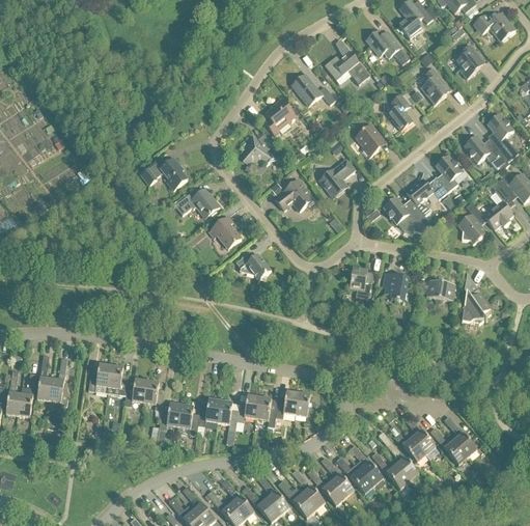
[(397,24),(409,37),(422,27),(417,20),(421,17),(426,23),(433,18),(425,8),(420,12),(410,0),(408,0),(398,7),(406,18),(397,24)]
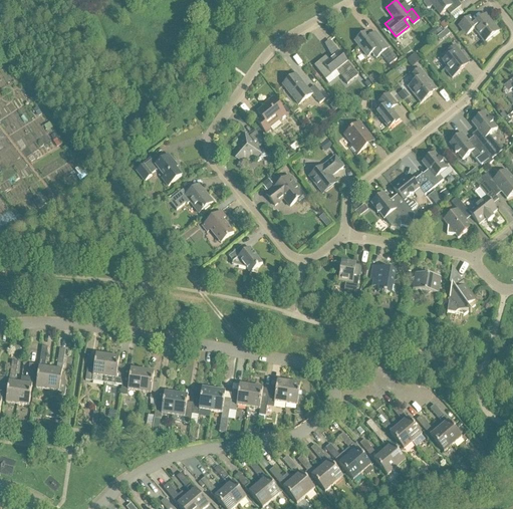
[(423,0),(427,5),(429,5),(432,2),(440,12),(446,7),(449,11),(461,3),(458,0),(423,0)]
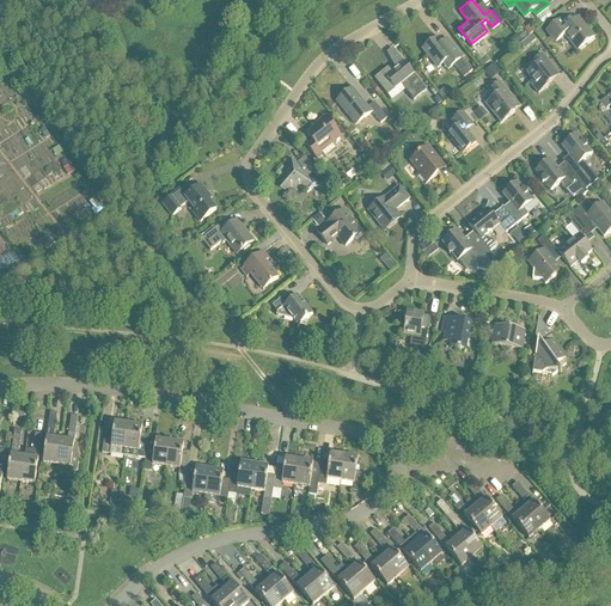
[(496,5),(490,10),(499,20),(505,16),(496,5)]
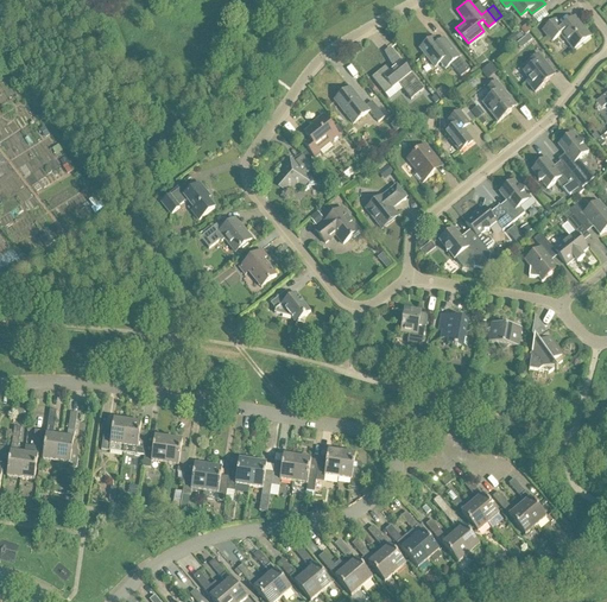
[(550,38),(561,30),(573,45),(588,33),(573,14),(562,24),(555,16),(542,27),(550,38)]
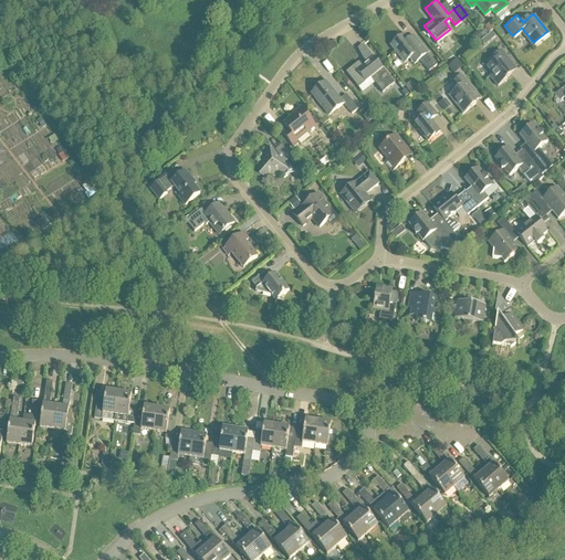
[(490,19),(483,24),(488,30),(494,24),(490,19)]
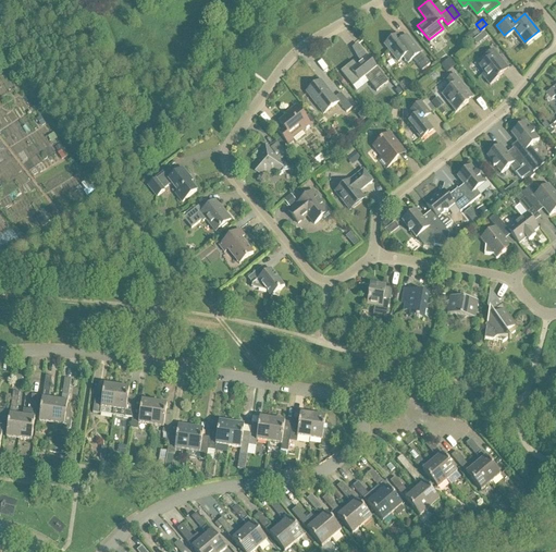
[(470,27),(462,33),(467,38),(474,33),(470,27)]
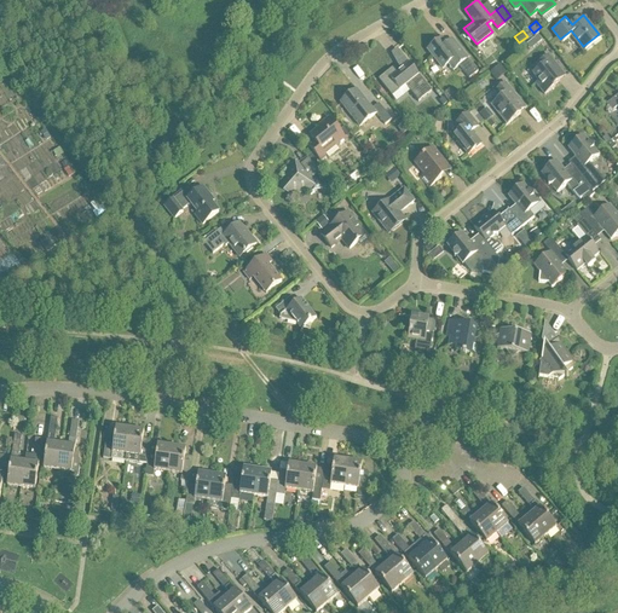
[(427,46),(442,64),(448,59),(452,67),(457,62),(468,75),(477,68),(451,36),(446,41),(440,35),(427,46)]
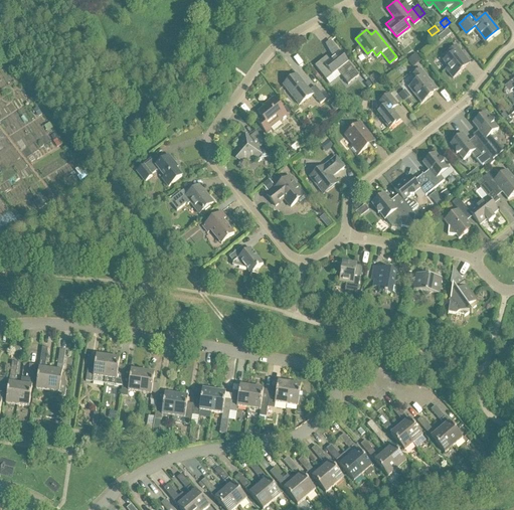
[(448,52),(442,57),(447,64),(445,66),(452,75),(461,68),(460,67),(469,60),(455,42),(446,49),(448,52)]
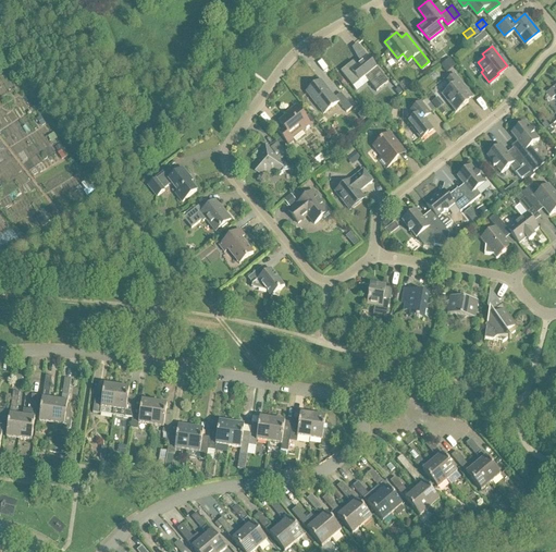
[(360,59),(359,59),(356,62),(351,58),(340,68),(351,83),(363,74),(375,88),(387,78),(363,49),(357,53),(360,59)]
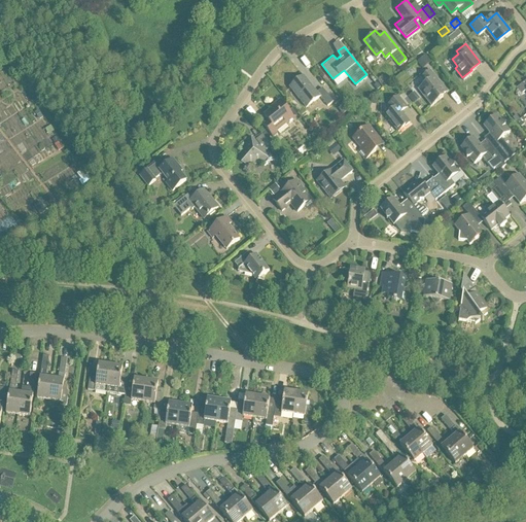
[(416,58),(420,63),(428,57),(424,51),(416,58)]
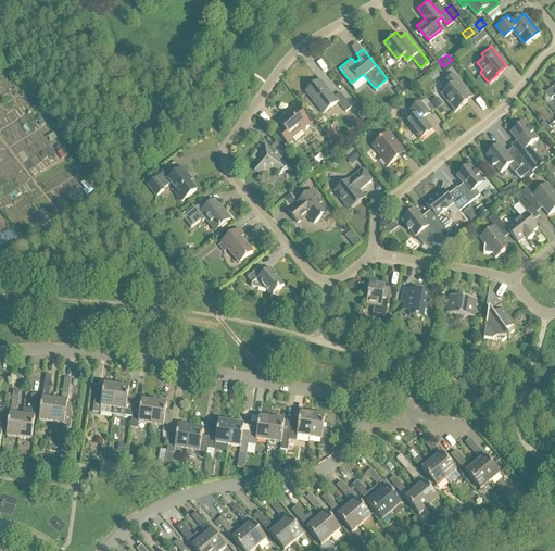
[(443,78),(449,85),(441,91),(454,109),(471,95),(453,71),(443,78)]
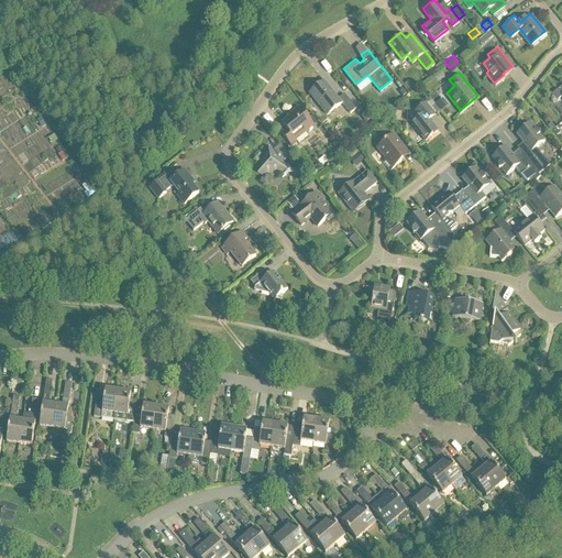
[(308,90),(326,112),(341,100),(349,110),(355,106),(343,90),(338,96),(323,78),(308,90)]
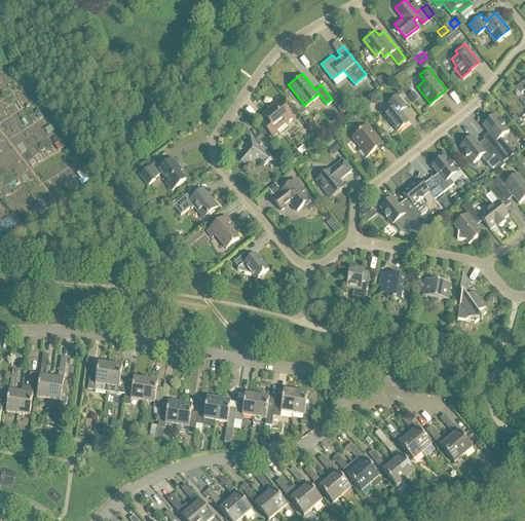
[(524,76),(516,84),(521,89),(524,86),(524,76)]
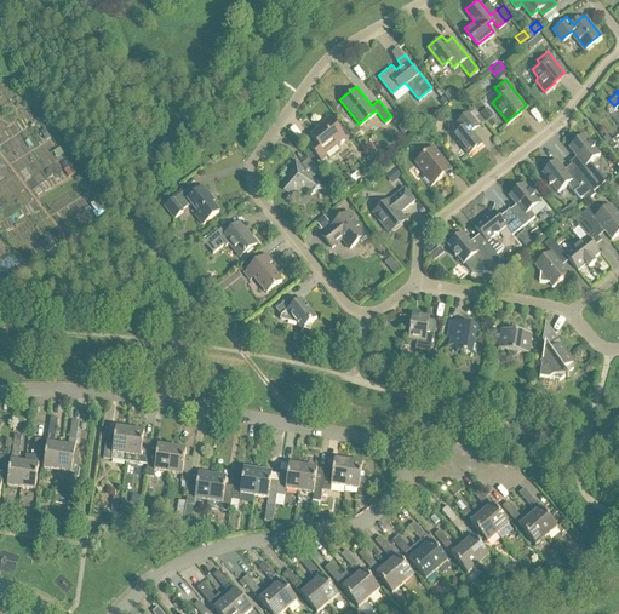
[(493,113),(486,104),(479,110),(485,119),(493,113)]
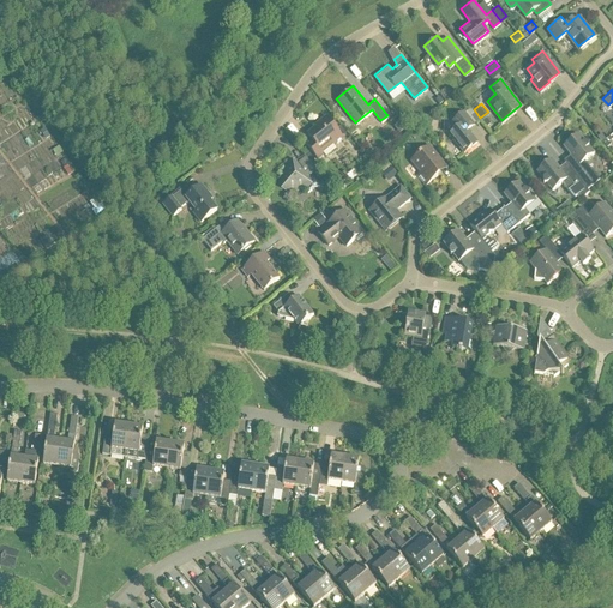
[(457,124),(448,131),(463,150),(476,139),(467,127),(474,121),(463,109),(452,118),(457,124)]
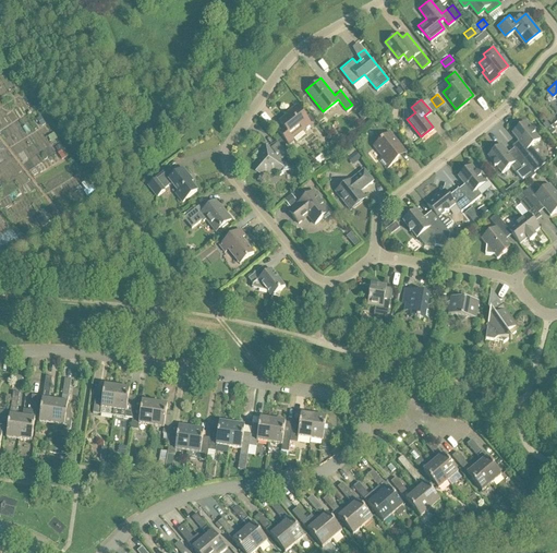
[(282,124),(278,129),(288,142),(293,137),(295,141),(306,132),(303,129),(312,122),(295,103),(287,109),(289,111),(286,115),(286,113),(278,119),(282,124)]
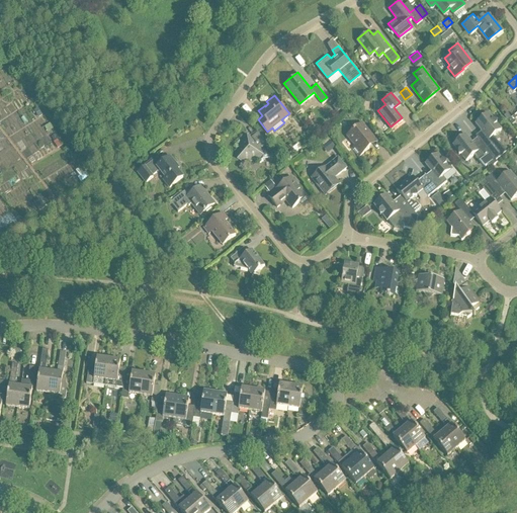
[(332,102),(337,108),(341,105),(336,99),(332,102)]
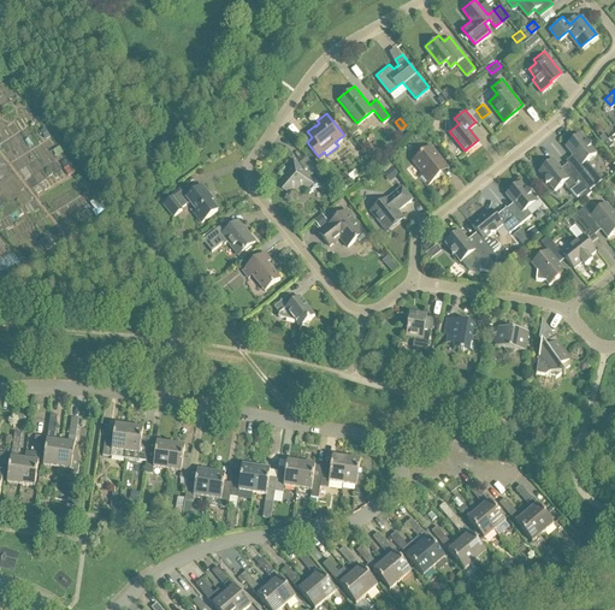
[(338,125),(344,131),(348,128),(342,122),(338,125)]
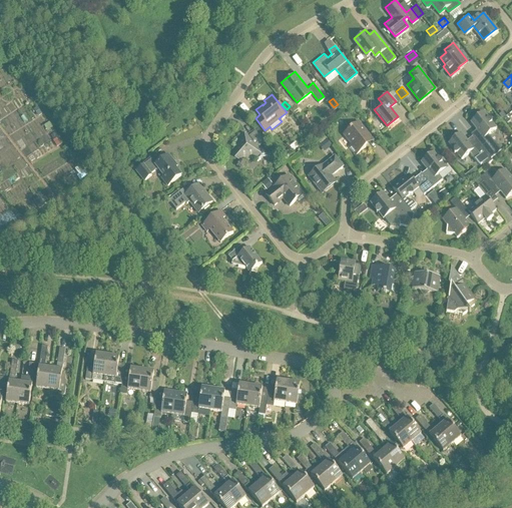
[(36,104),(32,106),(37,113),(41,111),(36,104)]
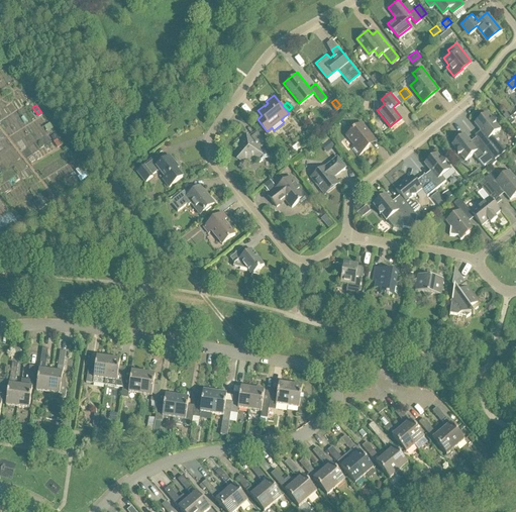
[(486,110),(474,120),(483,131),(477,135),(478,137),(494,158),(501,151),(498,147),(501,145),(491,132),(499,126),(494,120),(495,118),(492,117),(486,110)]
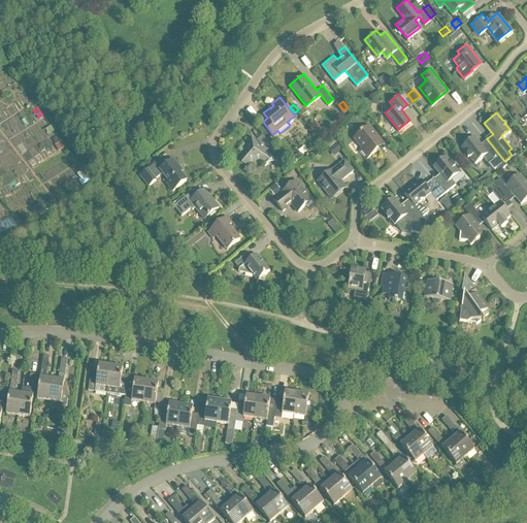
[(353,135),(361,145),(358,148),(364,157),(375,148),(374,145),(376,143),(375,141),(381,137),(368,123),(353,135)]
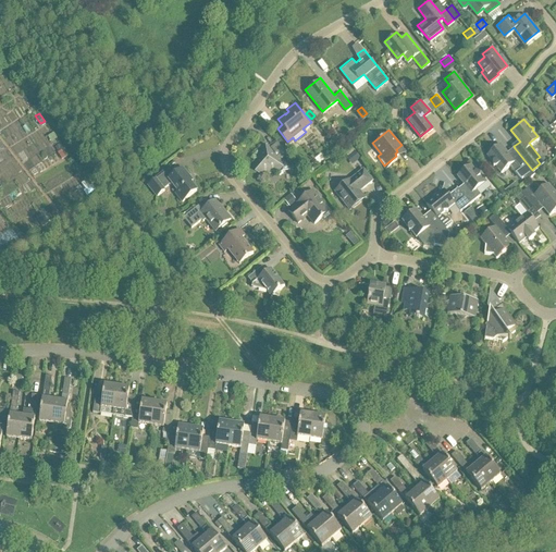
[(532,170),(515,148),(509,154),(499,142),(486,152),(492,159),(493,163),(495,163),(501,170),(509,163),(520,178),(522,175),(526,179),(534,172),(532,170)]
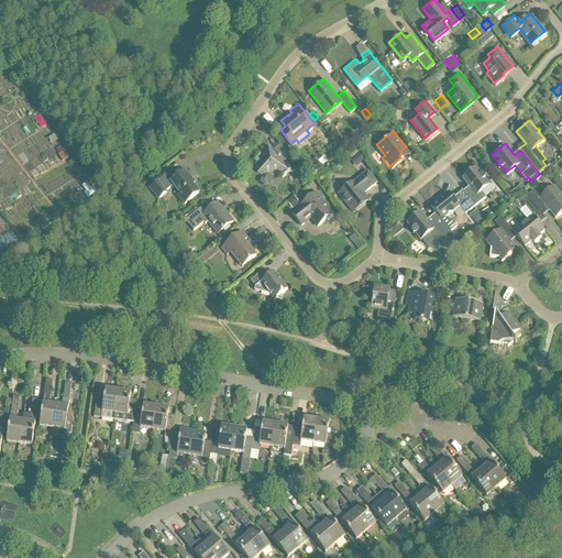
[(255,162),(265,173),(293,168),(284,157),(284,156),(289,152),(284,146),(278,151),(275,146),(261,149),(255,162)]
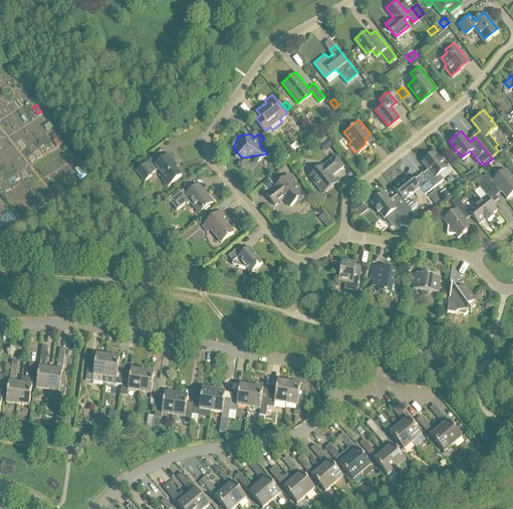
[(323,150),(331,143),(326,137),(321,141),(324,144),(321,147),(323,150)]
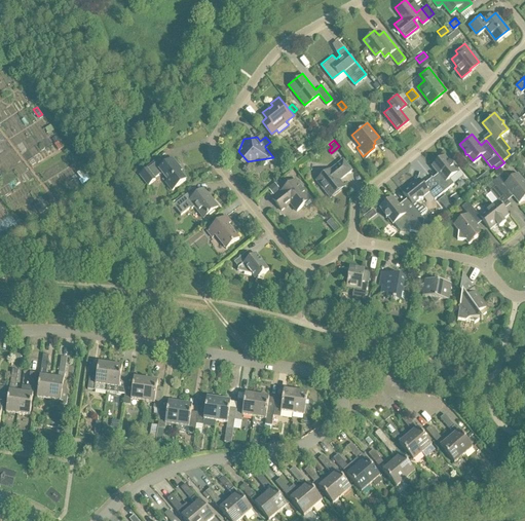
[(440,174),(434,179),(443,190),(453,181),(449,176),(457,170),(452,163),(452,161),(449,159),(443,153),(430,162),(440,174)]
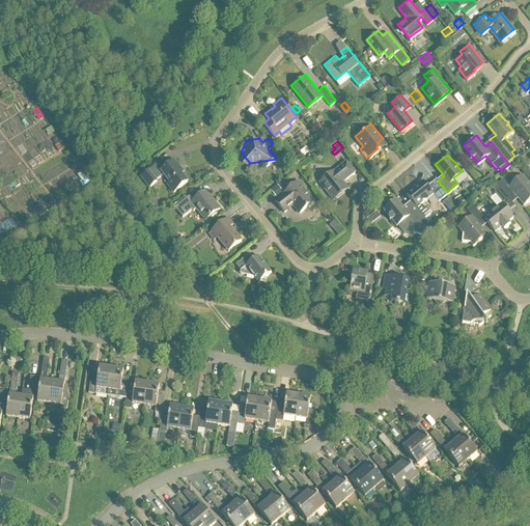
[(180,170),(183,169),(173,158),(162,166),(158,160),(140,173),(149,184),(156,178),(155,177),(163,171),(169,180),(166,182),(173,189),(187,178),(180,170)]
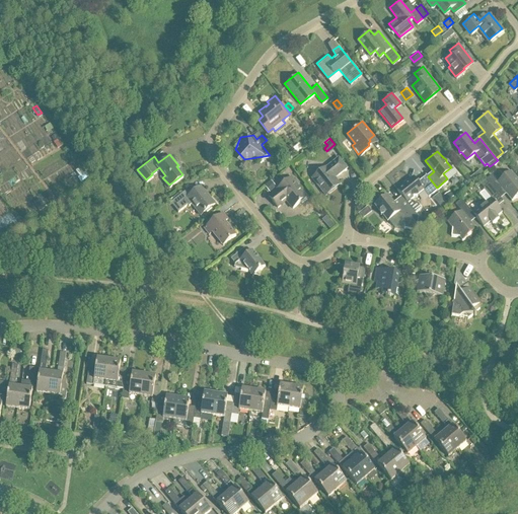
[(311,175),(325,193),(339,181),(334,175),(346,165),(338,155),(325,165),(325,164),(311,175)]
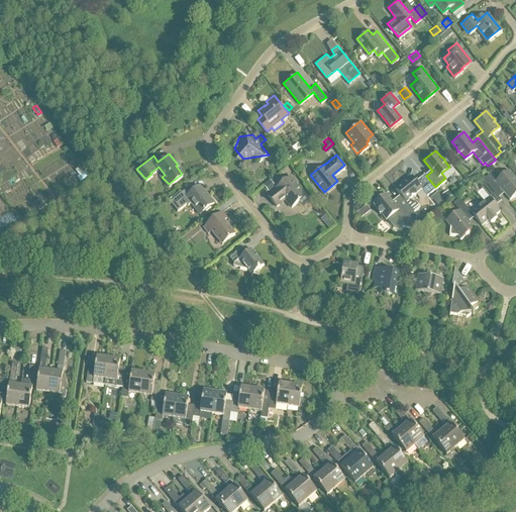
[(495,179),(509,197),(513,194),(515,194),(515,178),(508,168),(495,179)]
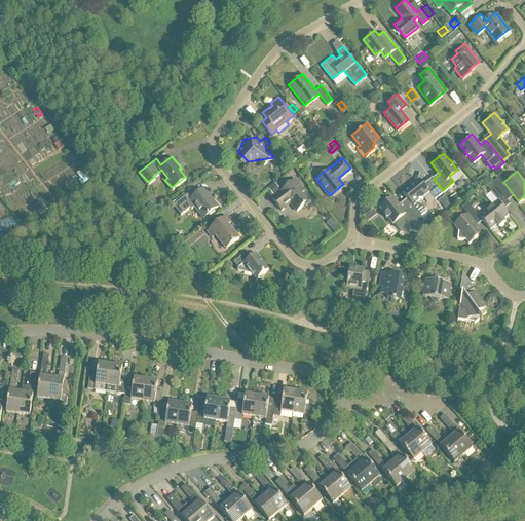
[(85,172),(78,177),(81,182),(88,177),(85,172)]
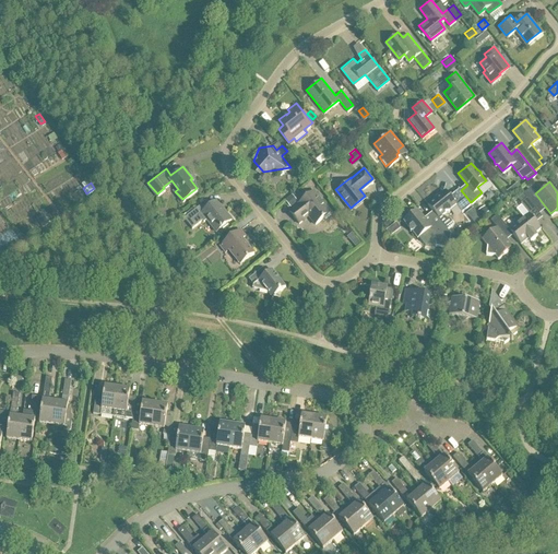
[(514,189),(510,185),(505,189),(509,193),(514,189)]
